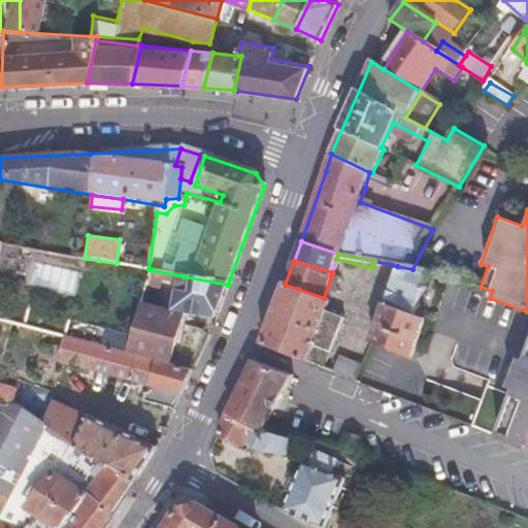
[(397,266),(372,343),(401,354),(414,357),(426,318),(422,315),(434,273),(413,269),(397,266)]
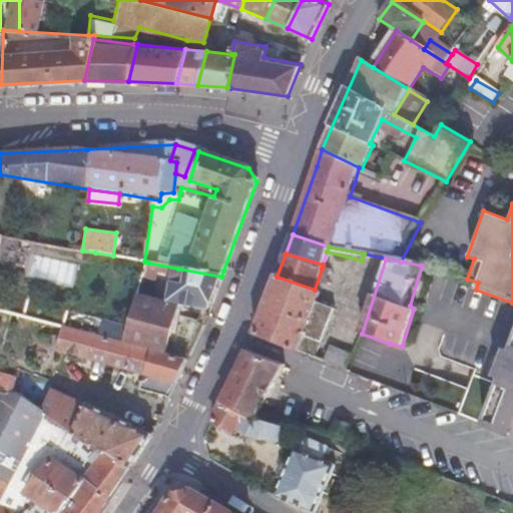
[(221,277),(178,269),(170,303),(210,311),(221,277)]
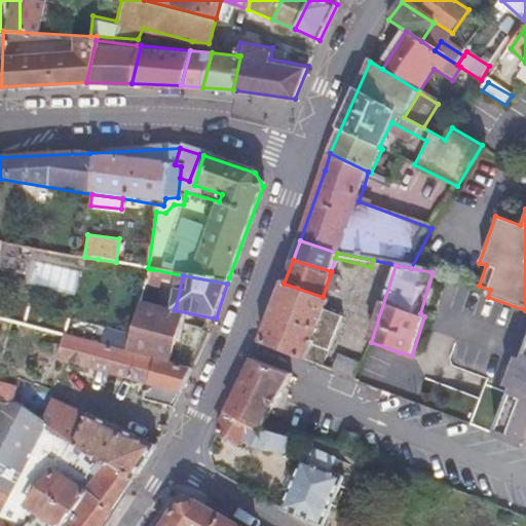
[(323,297),(327,299),(329,294),(331,294),(336,277),(330,275),(323,297)]
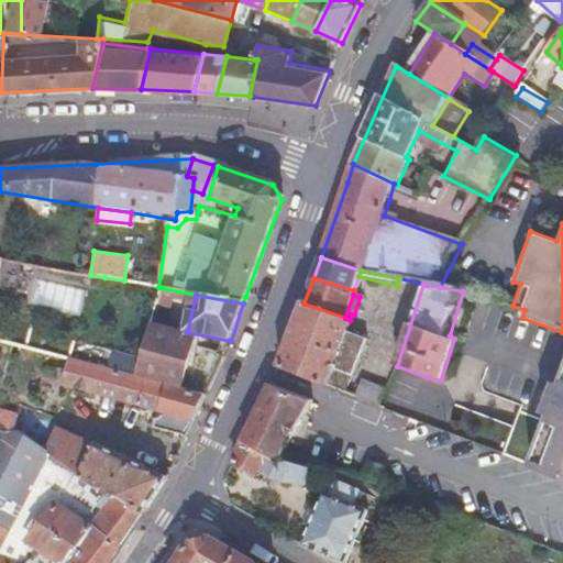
[(279,367),(282,368),(345,393),(366,339),(345,331),(350,320),(345,318),(304,304),(279,367)]
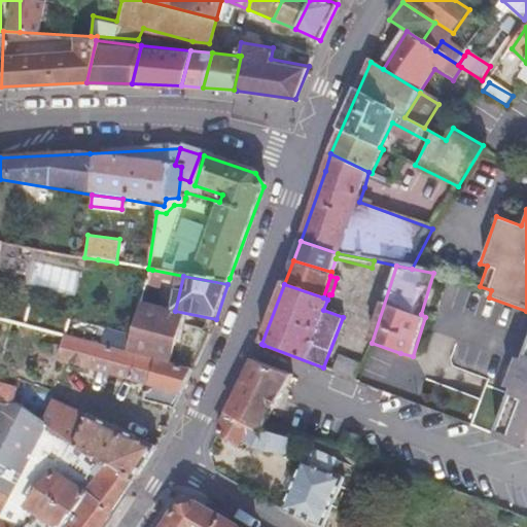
[(182,319),(141,307),(133,336),(129,351),(168,361),(182,319)]
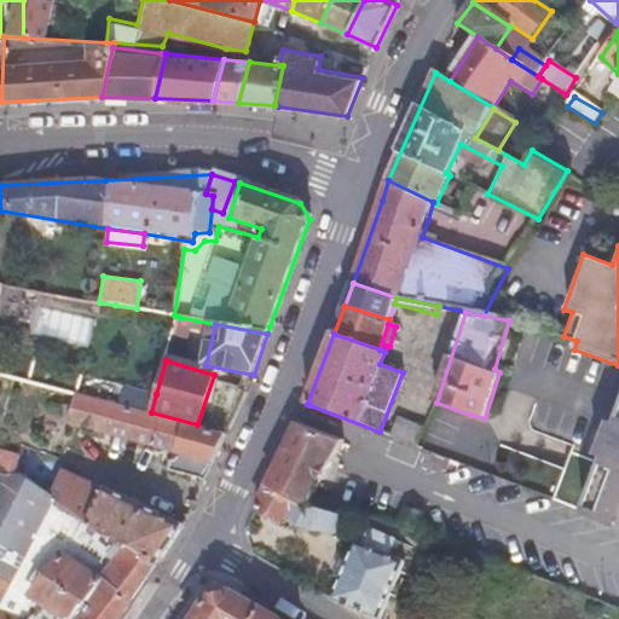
[(156,394),(114,382),(109,401),(151,412),(156,394)]
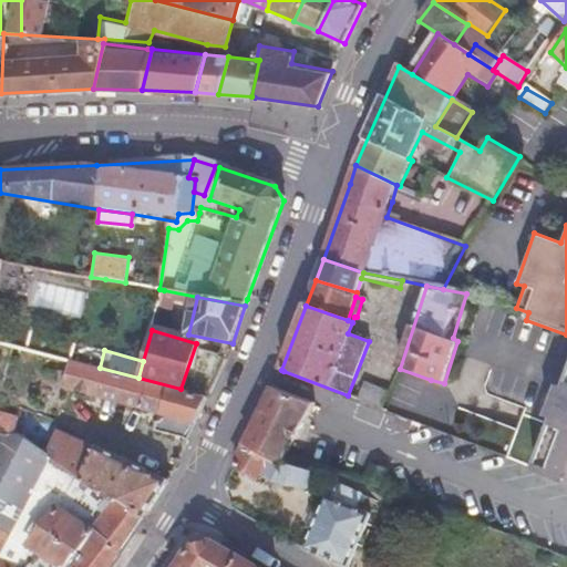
[(158,413),(194,423),(207,395),(181,389),(138,378),(100,368),(90,366),(75,362),(66,387),(72,388),(70,393),(85,398),(85,394),(158,413)]
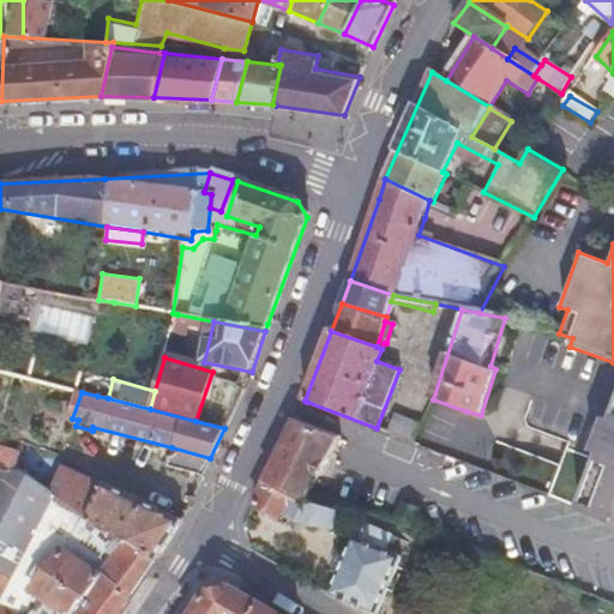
[(552,499),(613,524),(613,407),(609,420),(602,417),(590,451),(572,444),(552,499)]
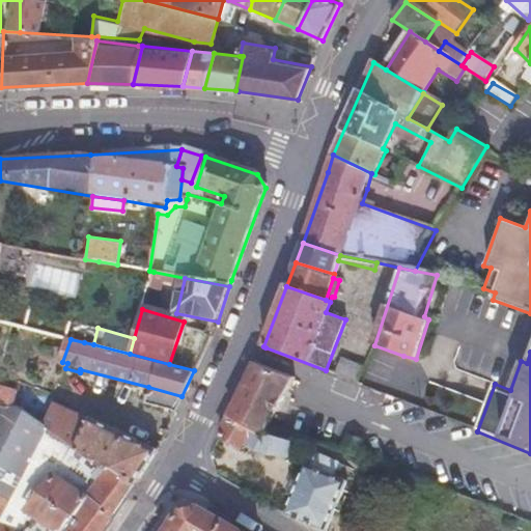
[(332,373),(356,382),(362,366),(339,358),(332,373)]
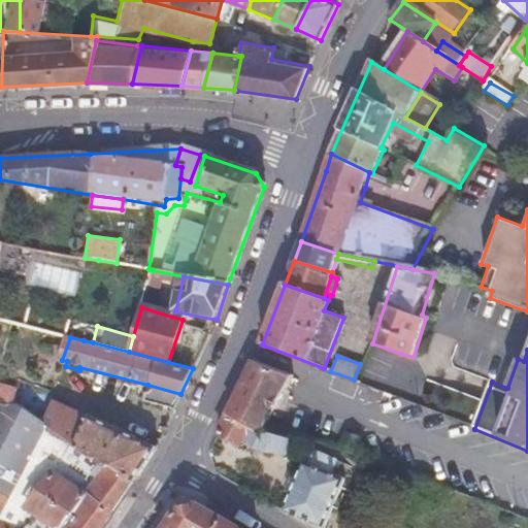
[(266,435),(268,431),(294,376),(257,360),(229,417),(266,435)]
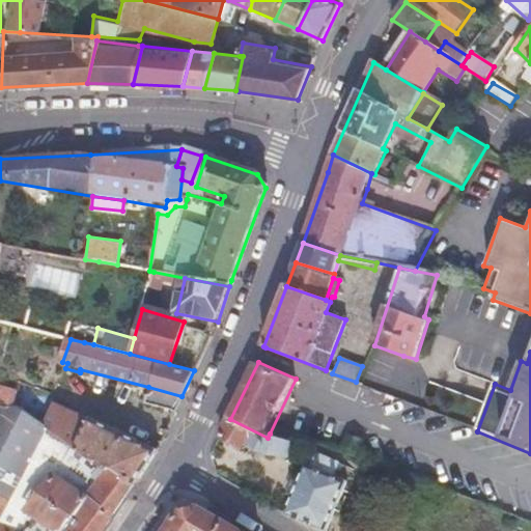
[(0,384),(0,406),(1,407),(6,406),(15,406),(19,389),(0,384)]
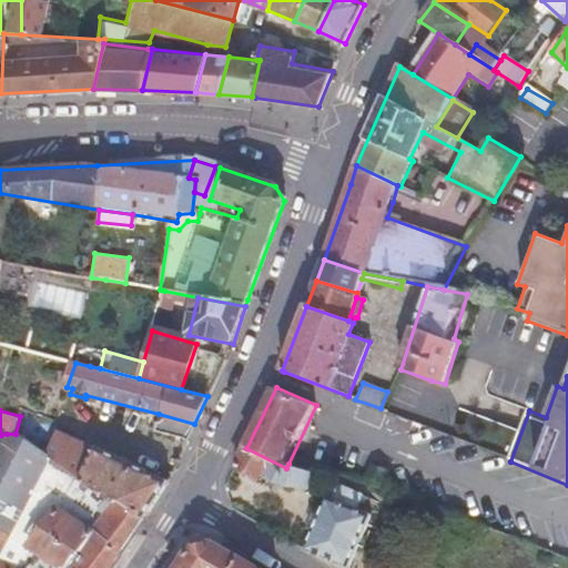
[(153,430),(186,439),(194,424),(159,414),(161,422),(155,424),(153,430)]
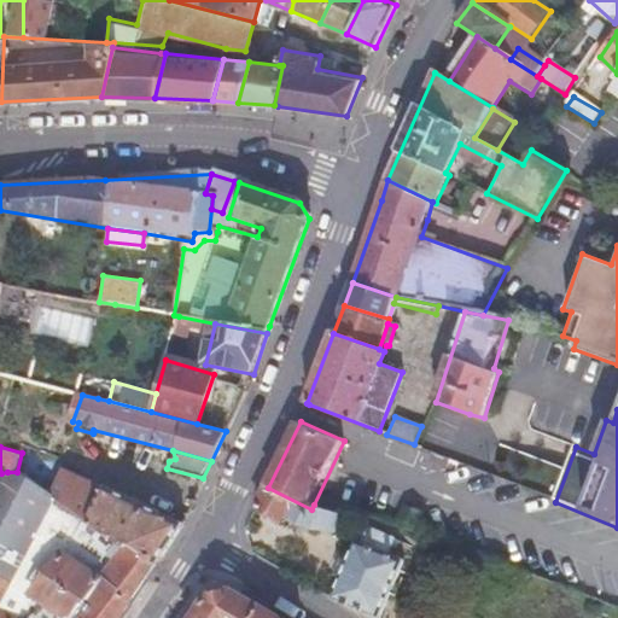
[(1,473),(0,476),(0,612),(10,617),(117,617),(155,561),(127,542),(124,546),(48,491),(34,481),(21,471),(17,472),(7,472),(1,473)]
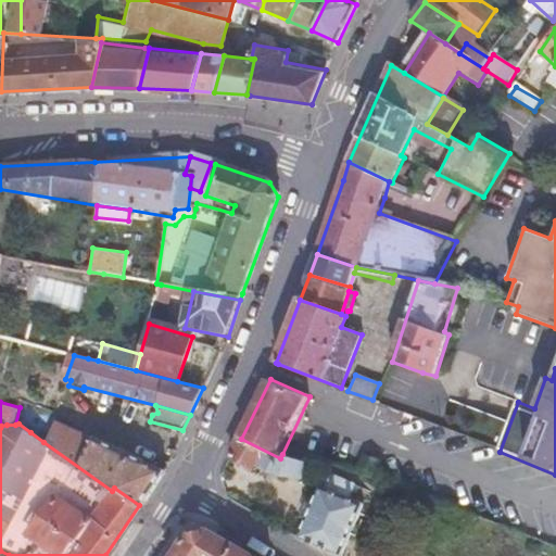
[(114,488),(139,505),(149,490),(163,469),(96,439),(93,441),(57,424),(43,442),(112,491),(114,488)]
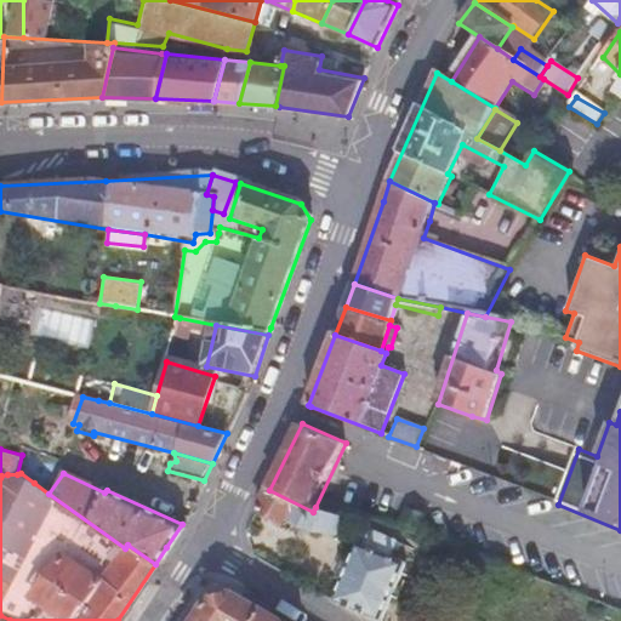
[(347,519),(313,512),(269,490),(260,512),(285,525),(288,520),(306,529),(341,535),(347,519)]
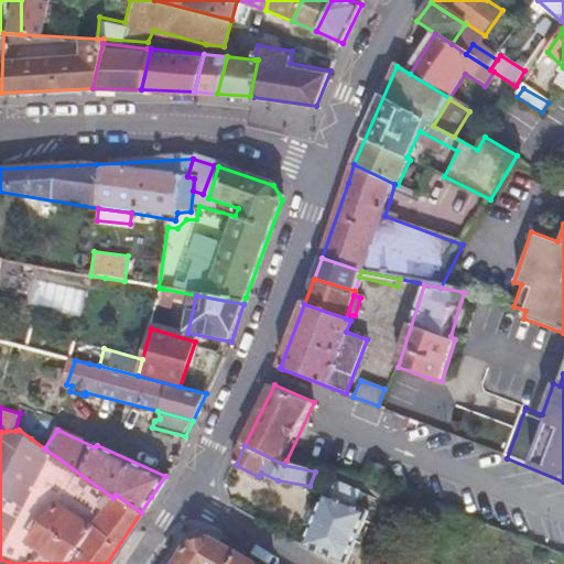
[(303,549),(328,563),(348,563),(368,514),(355,510),(360,495),(335,485),(328,499),(324,497),(303,549)]
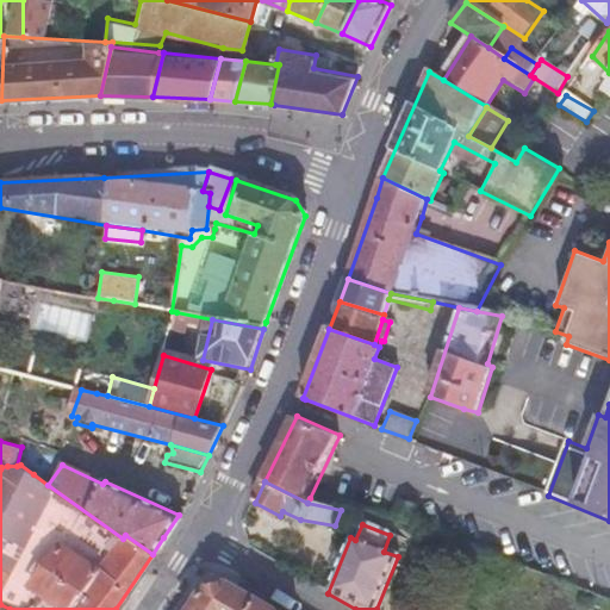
[(206,589),(191,609),(279,609),(274,607),(251,596),(229,585),(206,589)]
